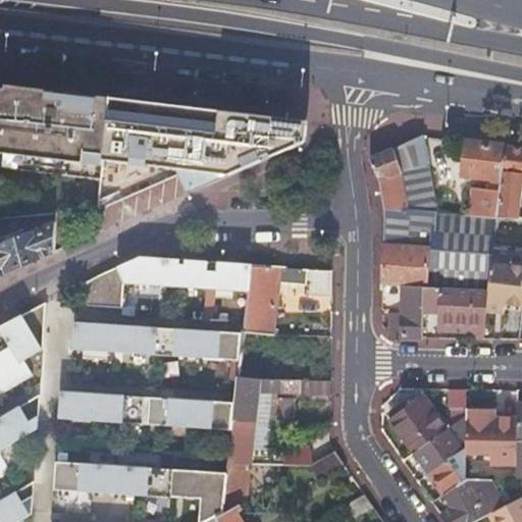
[(25,89),(0,85),(0,153),(58,161),(62,93),(25,89)]
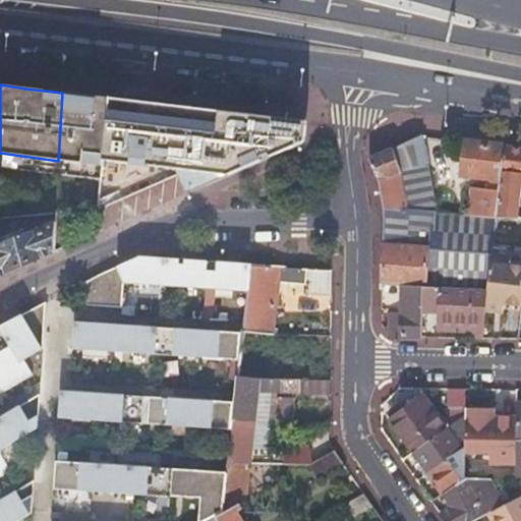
[(135,101),(62,93),(58,161),(81,163),(81,160),(82,153),(102,155),(101,160),(128,163),(128,165),(145,167),(146,165),(171,168),(183,193),(226,174),(224,138),(227,112),(135,101)]
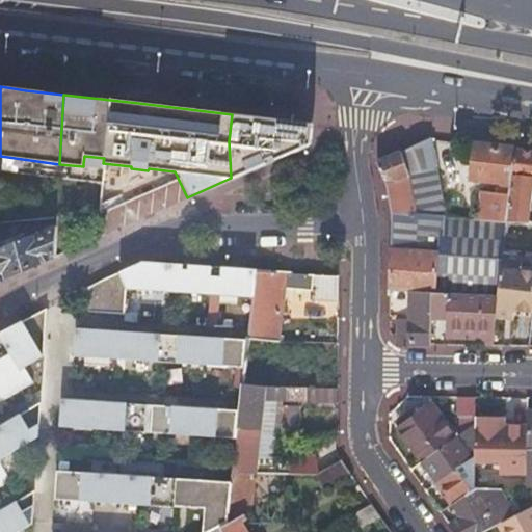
[(261,117),(232,114),(229,141),(231,178),(304,145),(308,124),(297,122),(261,117)]
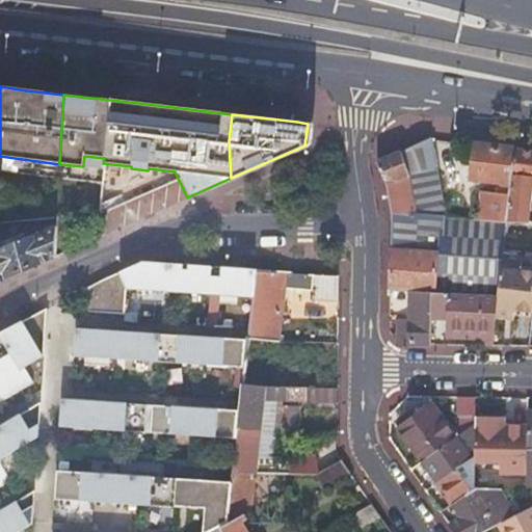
[(389,213),(442,216),(443,210),(429,138),(374,161),(383,185),(389,213)]
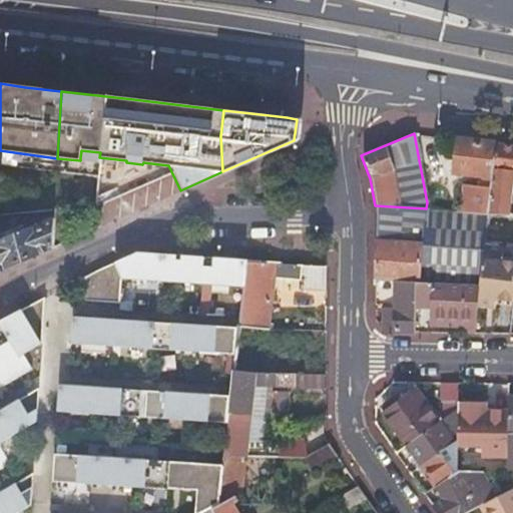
[(451,172),(490,176),(494,143),(455,138),(451,172)]
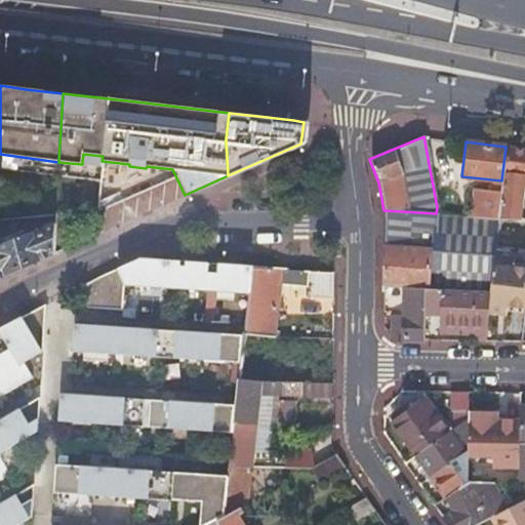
[(497,218),(518,219),(522,182),(524,182),(524,149),(506,147),(501,180),(500,192),(497,218)]
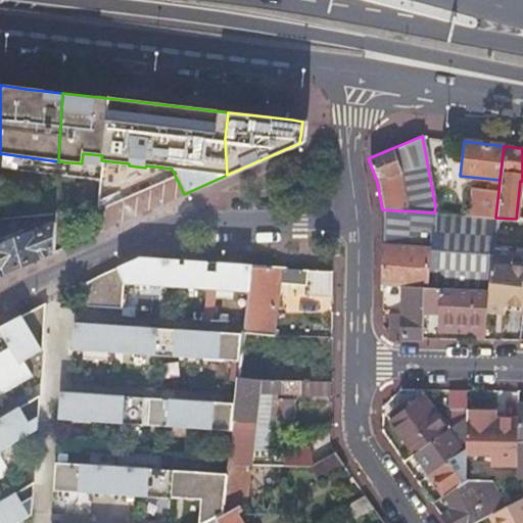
[(102,155),(83,153),(82,160),(101,162),(101,160),(102,155)]
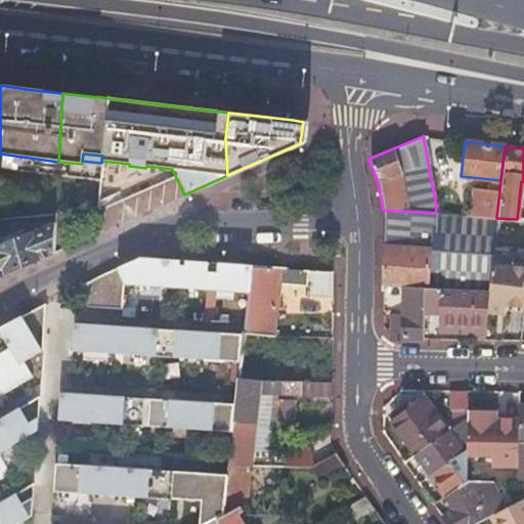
[(470,216),(496,218),(499,191),(473,188),(470,216)]
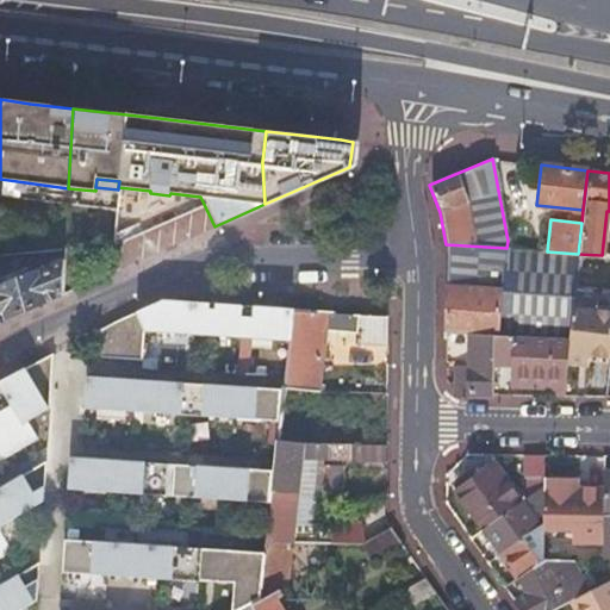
[(553,337),(568,337),(574,290),(578,254),(547,251),(515,249),(506,249),(506,248),(446,244),(446,286),(498,290),(495,334),(547,336),(553,337)]
